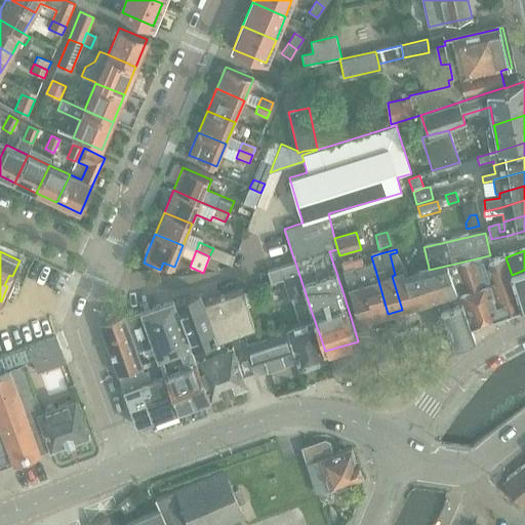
[(397,252),(390,254),(395,275),(392,276),(402,310),(414,306),(434,299),(438,298),(452,346),(476,337),(460,291),(451,265),(446,266),(429,270),(429,268),(422,269),(408,272),(397,252)]
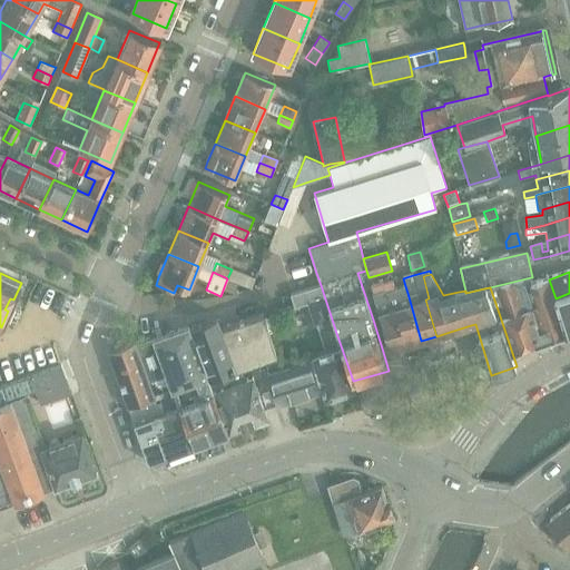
[(531,277),(490,287),(500,316),(513,355),(513,356),(567,335),(561,316),(556,298),(549,279),(531,285),(531,277)]
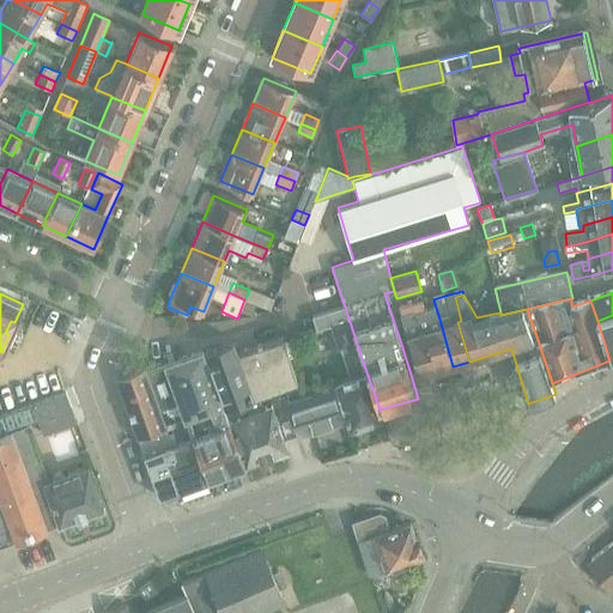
[(423,302),(413,304),(422,333),(425,332),(437,371),(453,366),(438,315),(436,308),(425,310),(423,302)]
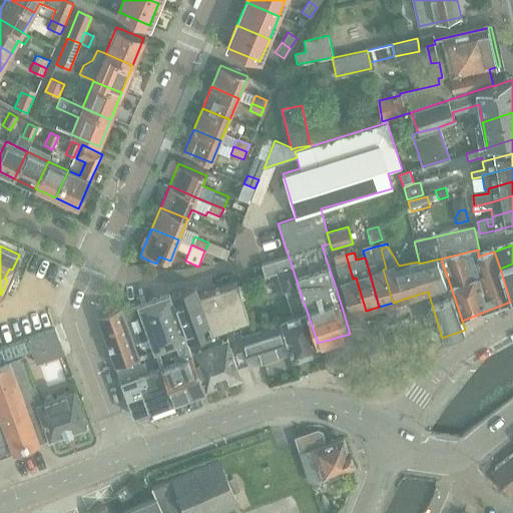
[(338,258),(334,259),(336,265),(340,279),(349,316),(366,311),(356,278),(353,279),(346,254),(338,258)]
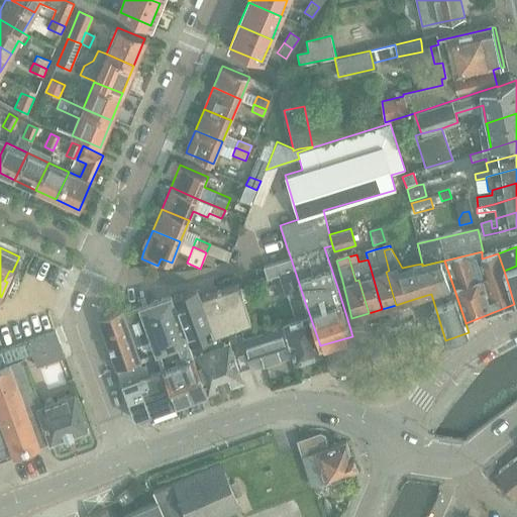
[(291,259),(264,267),(267,278),(280,274),(286,294),(287,293),(295,320),(282,324),(283,327),(283,328),(292,354),(294,353),(296,362),(322,354),(320,346),(320,345),(305,302),(291,259)]
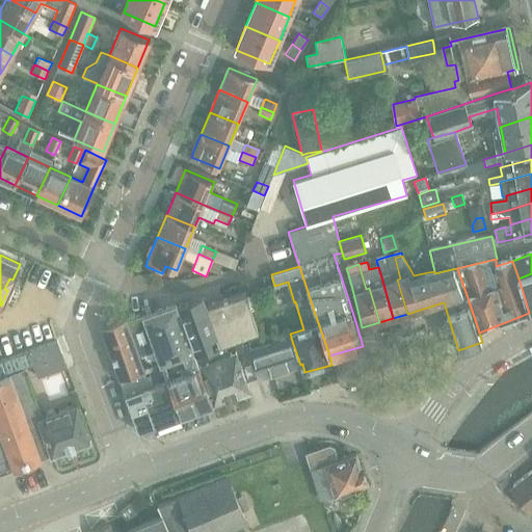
[(531,273),(519,278),(524,295),(529,313),(531,311),(531,273)]
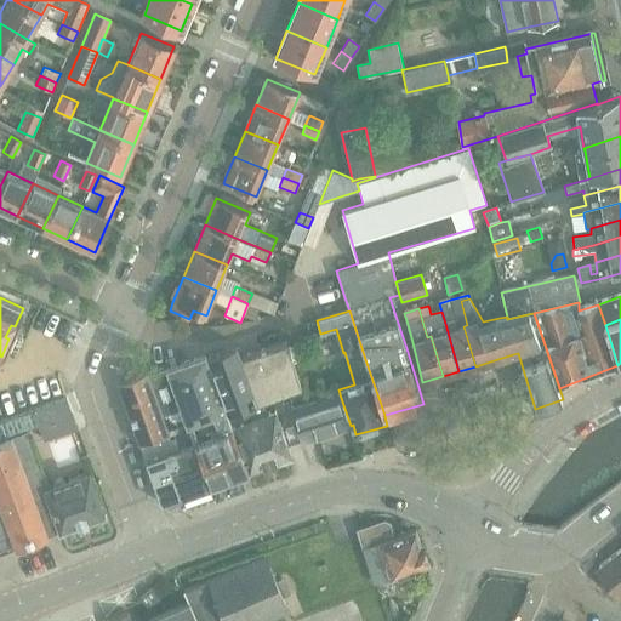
[(288,342),(240,357),(256,404),(262,402),(301,386),(288,342)]
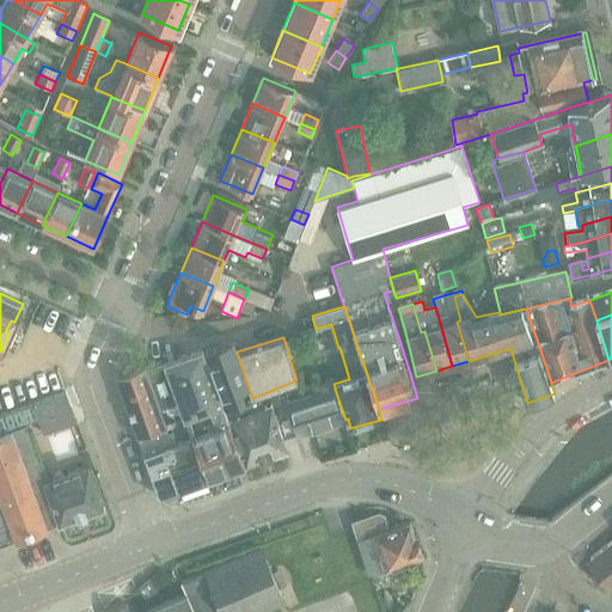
[(206,349),(226,407),(252,398),(237,352),(233,340),(206,349)]
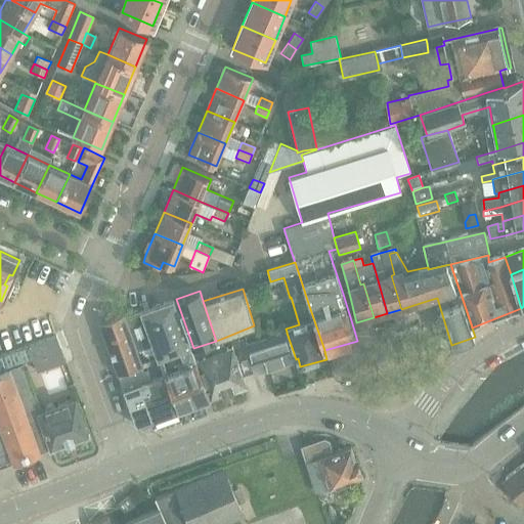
[(162,370),(163,373),(163,372),(165,378),(167,377),(179,409),(209,398),(194,359),(192,354),(191,349),(174,300),(141,311),(154,344),(153,344),(162,370)]
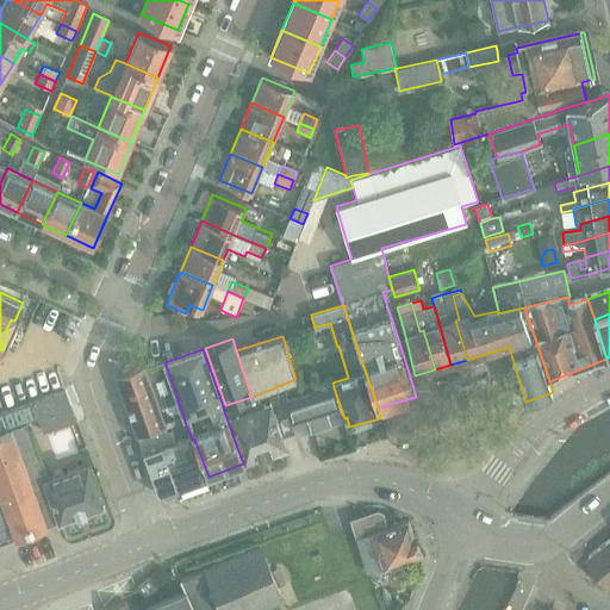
[(159,406),(178,400),(179,400),(165,362),(145,368),(145,366),(123,373),(122,377),(125,390),(123,391),(137,433),(165,423),(159,406)]
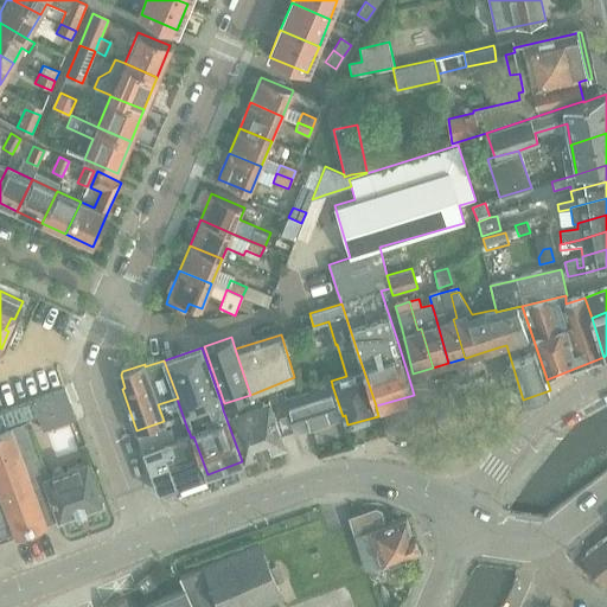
[(332,385),(286,401),(296,432),(343,416),(332,385)]
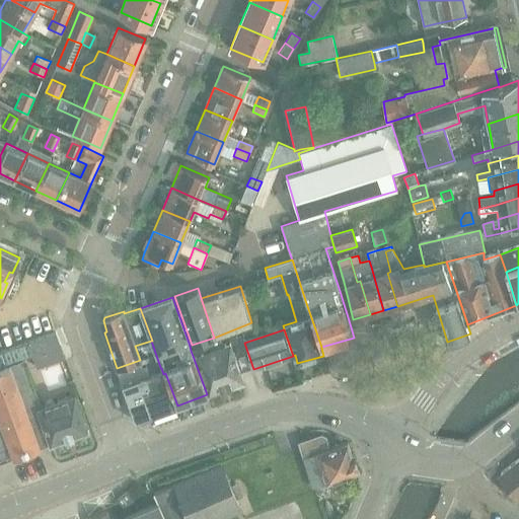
[(56,335),(27,344),(31,356),(61,346),(56,335)]
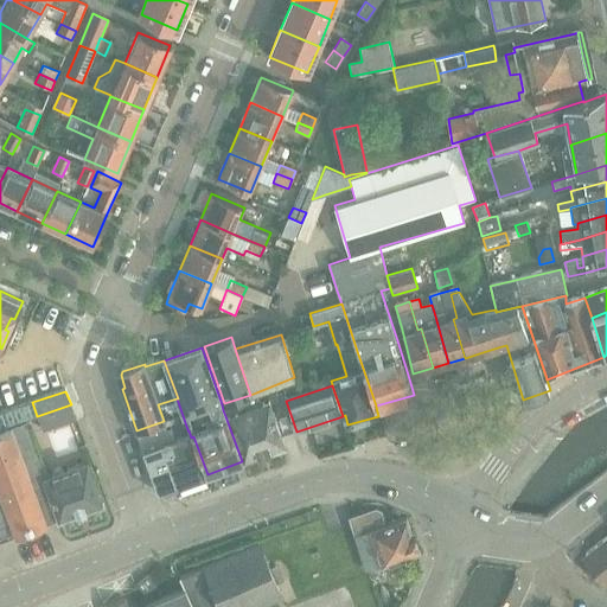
[(261,404),(256,393),(250,395),(224,403),(222,404),(223,410),(225,416),(242,461),(286,446),(270,401),(261,404)]
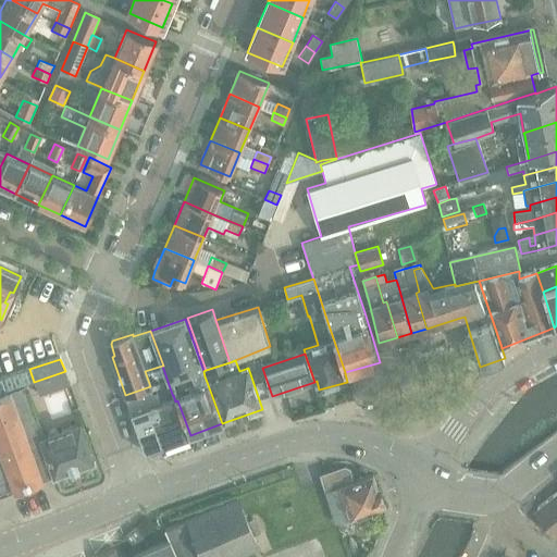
[(351,371),(345,373),(380,362),(351,371)]
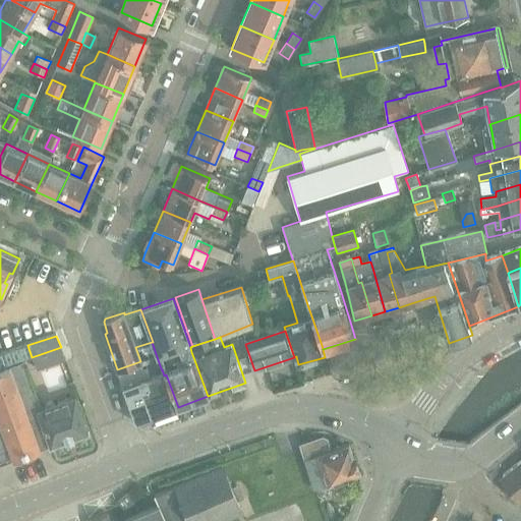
[(295,357),(293,358),(295,358),(297,366),(306,363),(298,365),(295,357)]
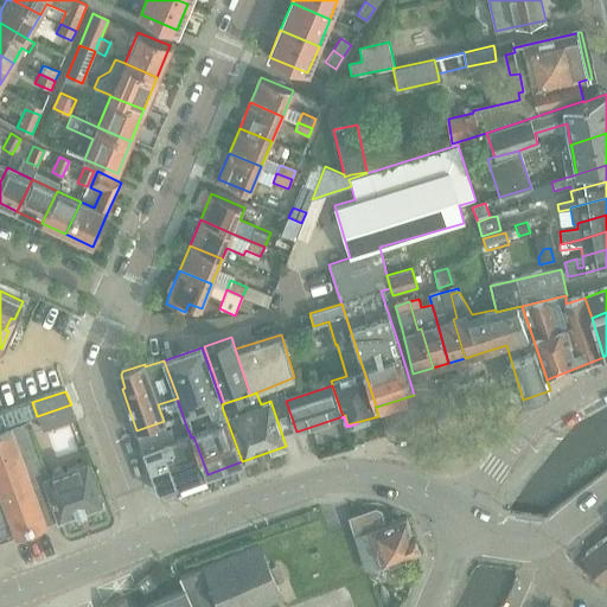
[(342,417),(295,432),(296,433),(342,417)]
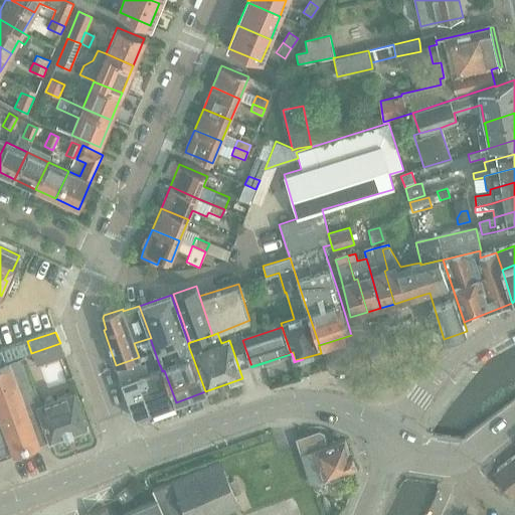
[(48,442),(49,442),(48,438),(36,405),(39,404),(22,357),(8,362),(9,362),(0,365),(0,458),(5,457),(13,454),(13,455),(20,452),(23,451),(24,451),(39,445),(38,444),(48,441),(48,442)]
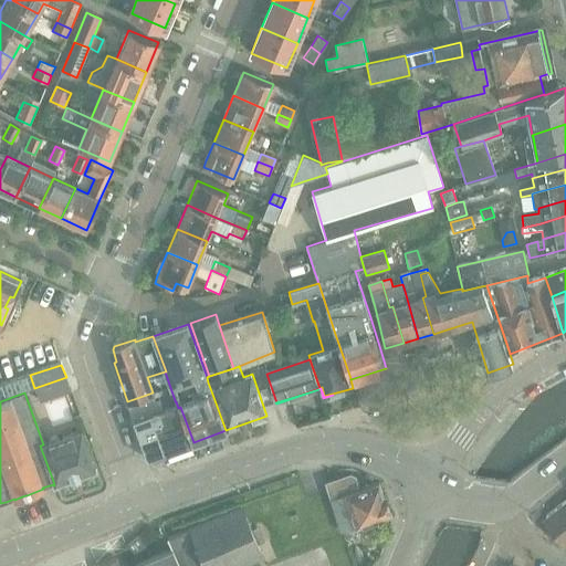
[(148,459),(194,442),(180,407),(178,408),(176,401),(176,402),(158,408),(153,392),(127,401),(133,417),(148,459)]
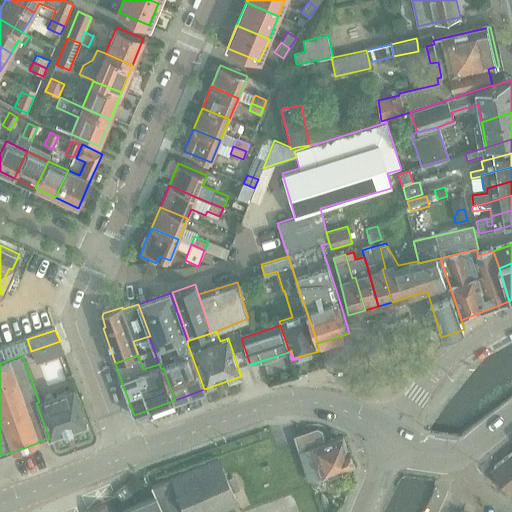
[(74,389),(39,402),(36,403),(48,435),(49,439),(50,439),(54,438),(53,437),(66,433),(66,434),(72,432),(72,431),(83,427),(87,426),(87,425),(86,422),(74,389)]
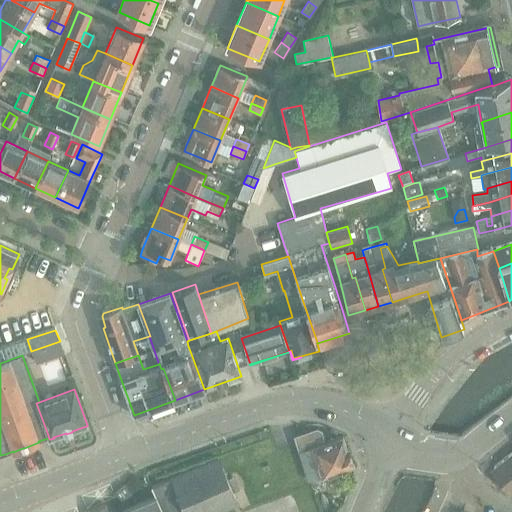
[(353,467),(354,467),(348,450),(347,450),(343,437),(326,443),(322,431),(317,428),(293,436),(296,443),(308,482),(323,477),(333,474),(344,470),(353,467)]
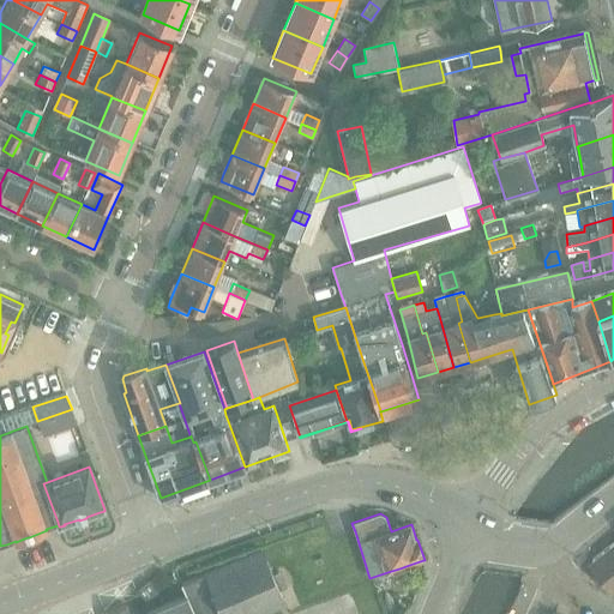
[(262,551),(206,573),(224,613),(223,613),(264,613),(284,606),(262,551)]
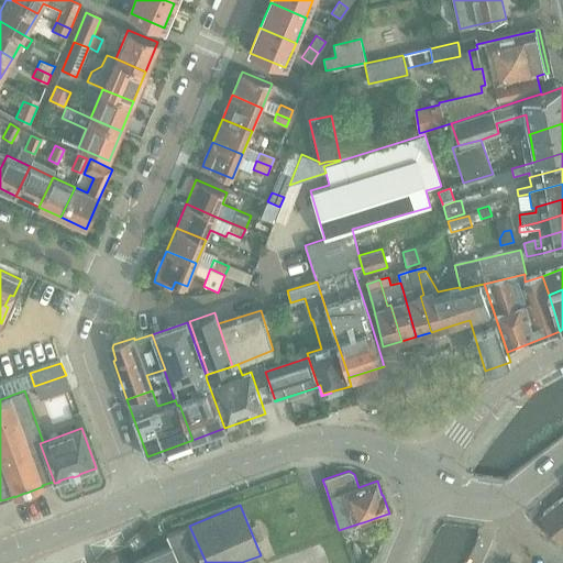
[(145,543),(139,534),(127,543),(133,552),(145,543)]
